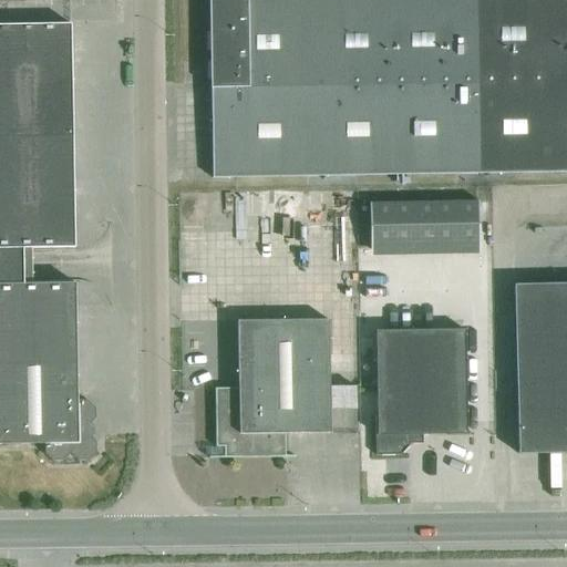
[(566,172),(566,0),(209,0),(213,178),(566,172)]
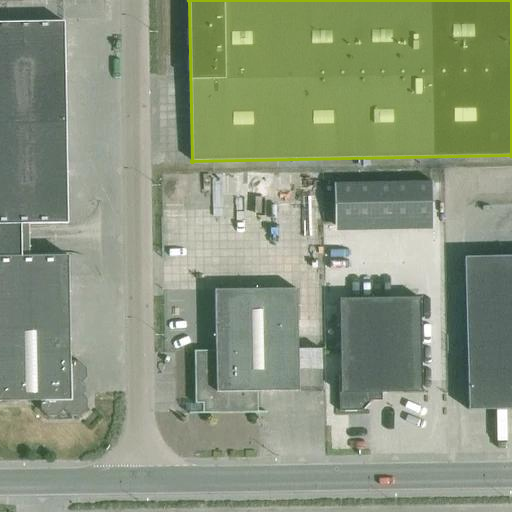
[(63,22),(0,22),(0,400),(40,400),(40,409),(47,416),(57,416),(63,409),(70,416),(80,416),(86,409),(86,399),(79,392),(79,384),(86,378),(86,368),(79,361),(69,361),(68,255),(21,256),(20,224),(67,223),(63,22)]
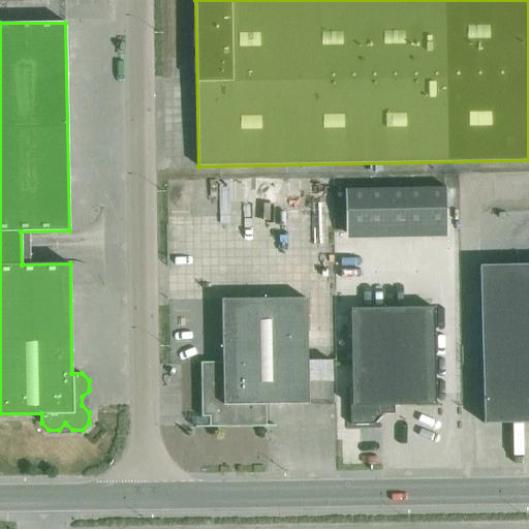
[(446,239),(446,187),(347,188),(348,240),(446,239)]
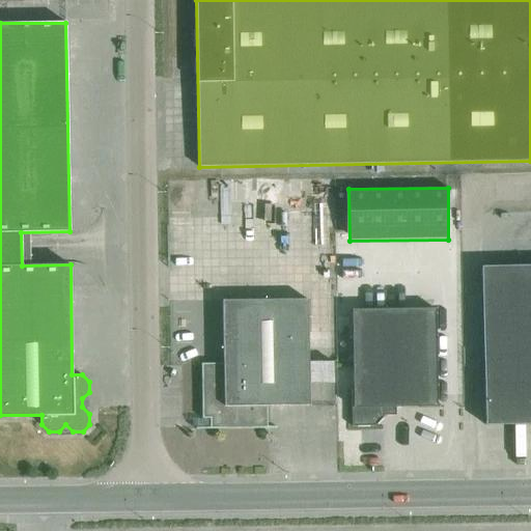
[(530,423),(530,264),(480,267),(484,425),(530,423)]
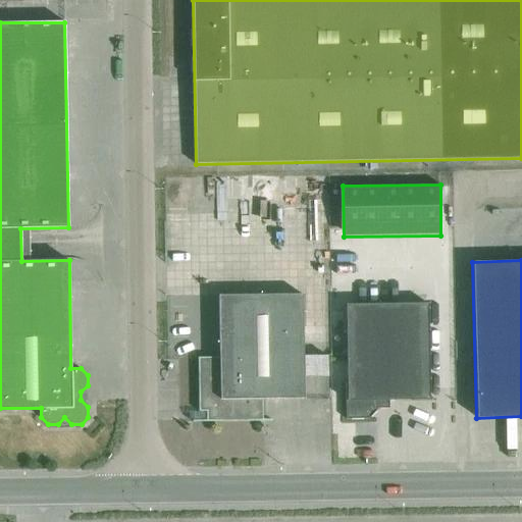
[(262,399),(304,399),(302,294),(218,296),(219,357),(198,358),(199,411),(202,411),(202,415),(205,418),(209,418),(209,421),(262,420),(262,399)]
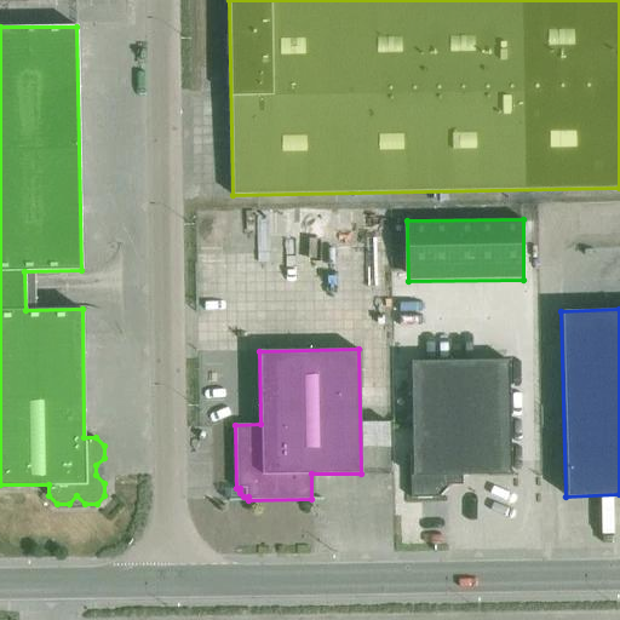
[(461,476),(510,475),(509,360),(411,362),(412,454),(411,454),(411,498),(437,498),(436,493),(445,486),(461,486),(461,476)]
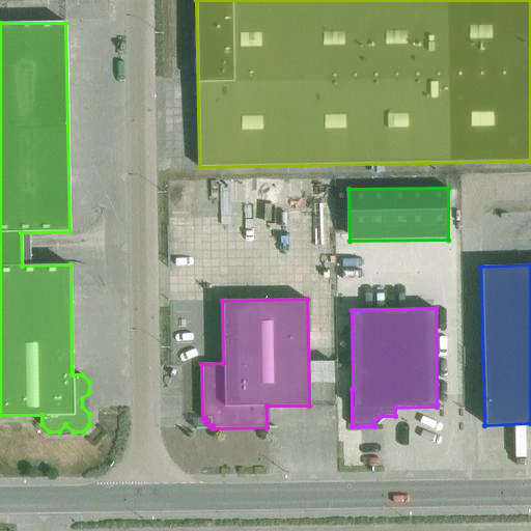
All buildings are outlined.
